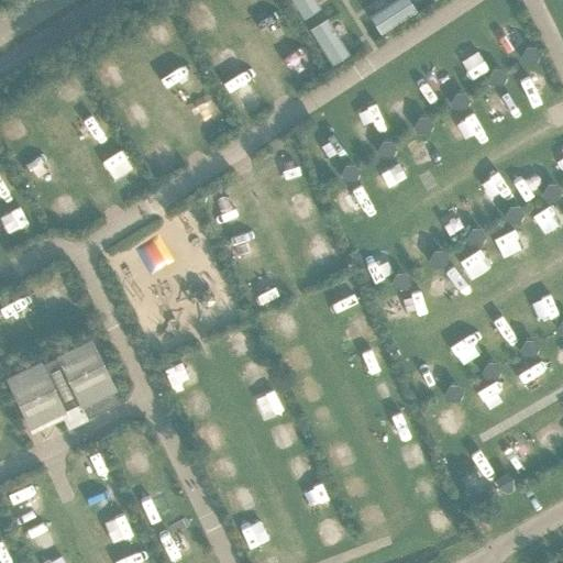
[(523,47),(519,58),(522,63),(534,63),(538,54),(533,47),(523,47)]
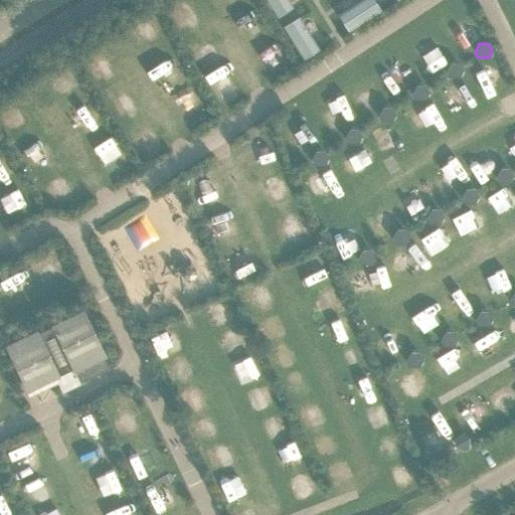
[(449,63),(445,72),(448,77),(458,76),(462,69),(457,62),(449,63)]
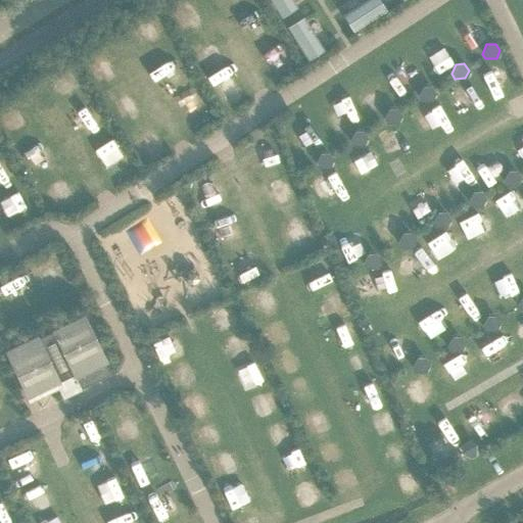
[(421,87),(417,96),(420,101),(431,101),(434,93),(430,87),(421,87)]
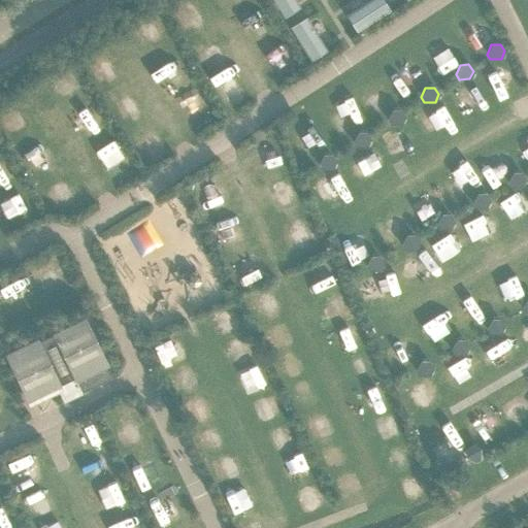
[(391,110),(386,120),(390,125),(400,124),(403,117),(399,109),(391,110)]
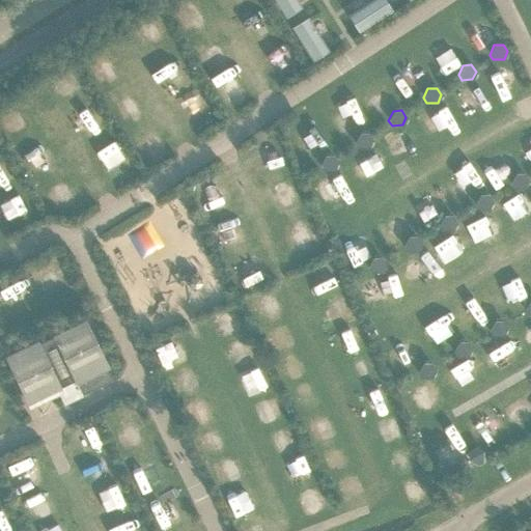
[(358,134),(354,143),(357,148),(367,147),(371,140),(367,134),(358,134)]
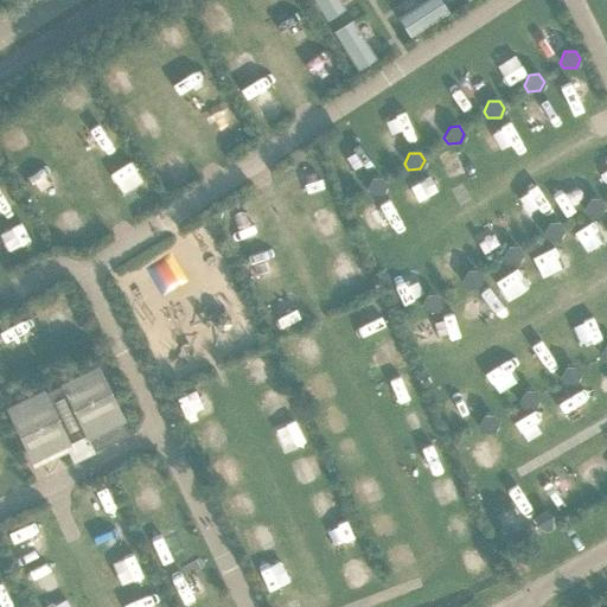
[(370,179),(364,190),(369,196),(381,195),(384,186),(379,178),(370,179)]
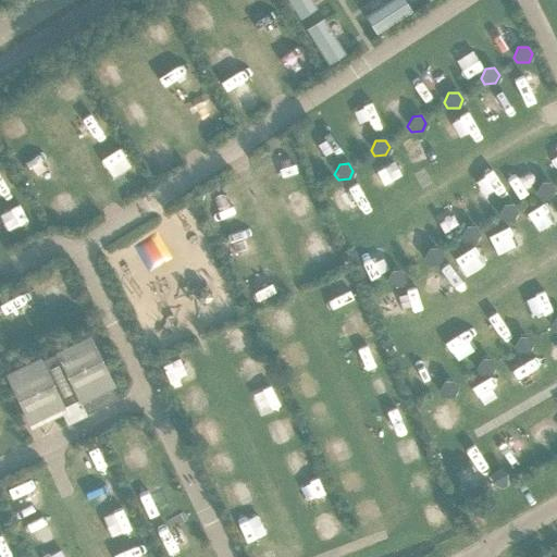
[(541,183),(535,193),(539,198),(549,198),(554,189),(549,183),(541,183)]
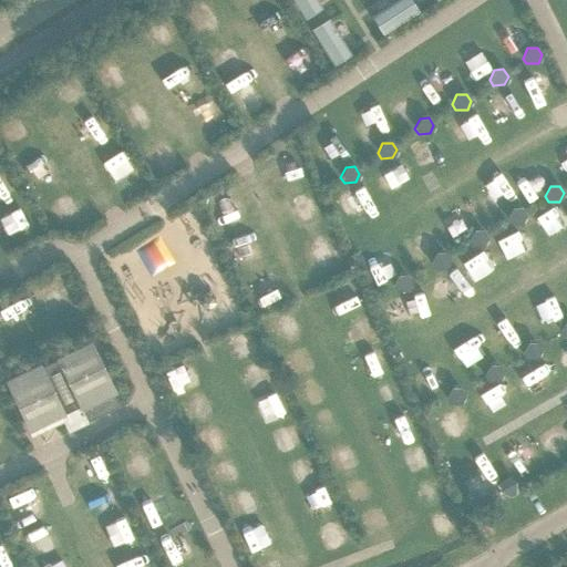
[(511,209),(506,219),(509,225),(521,224),(525,216),(521,208),(511,209)]
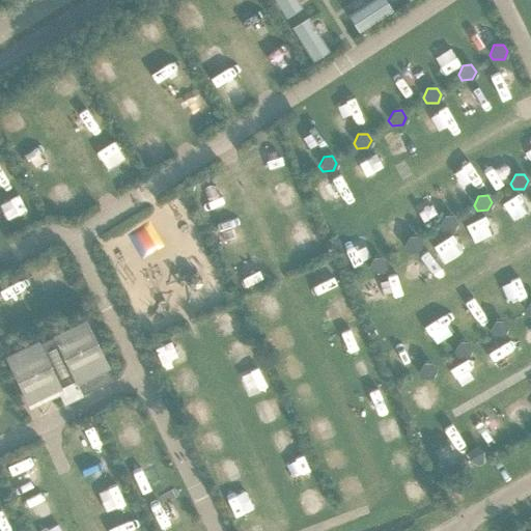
[(443,217),(438,226),(441,231),(452,231),(455,223),(451,217),(443,217)]
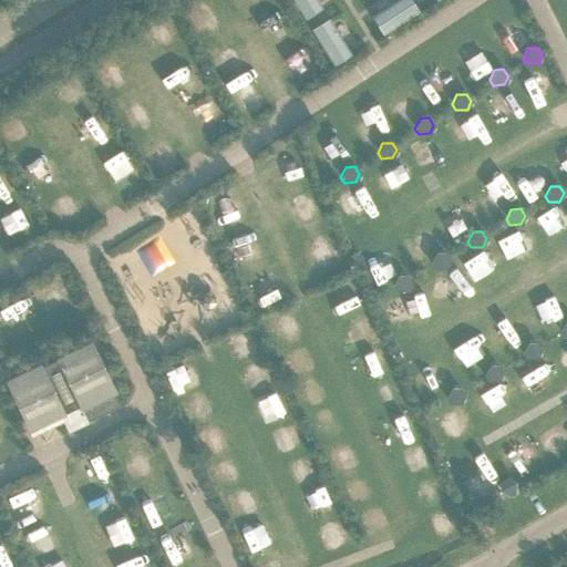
[(434,254),(430,264),(433,269),(444,269),(449,261),(444,254),(434,254)]
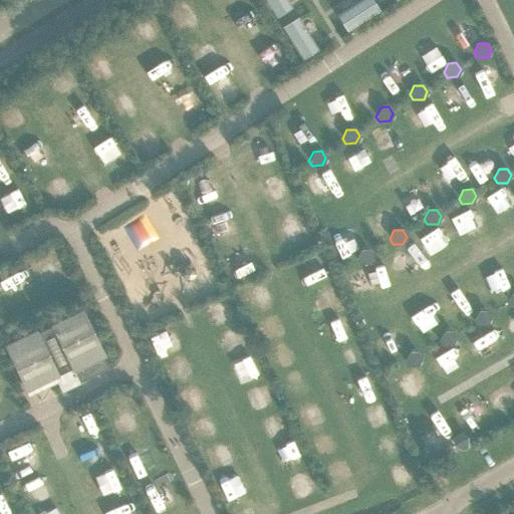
[(359,251),(354,260),(357,265),(368,265),(371,257),(367,251),(359,251)]
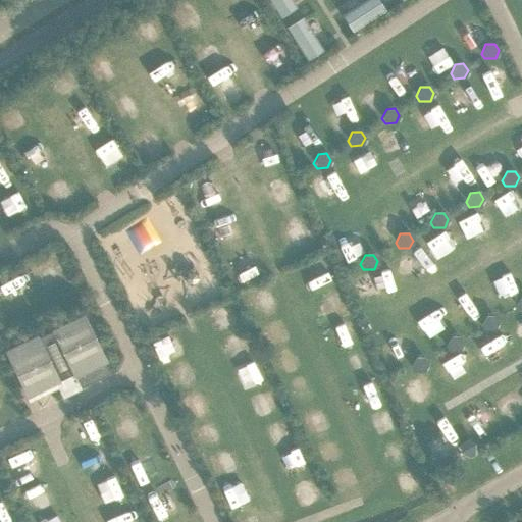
[(81,388),(112,374),(107,364),(109,363),(86,315),(52,331),(52,332),(40,338),(39,335),(5,352),(29,399),(56,386),(62,399),(82,390),(81,388)]
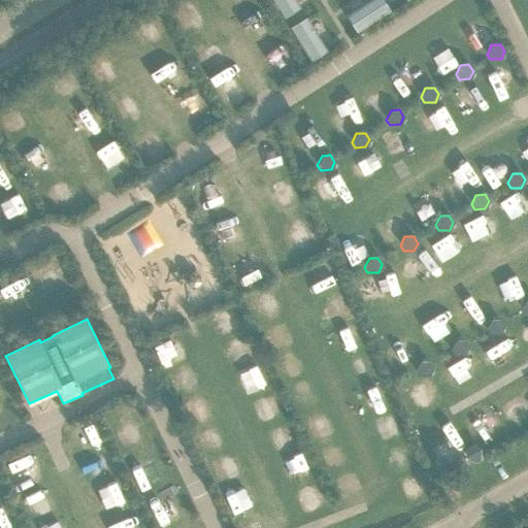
[(491,321),(486,330),(489,335),(499,335),(503,327),(499,321),(491,321)]
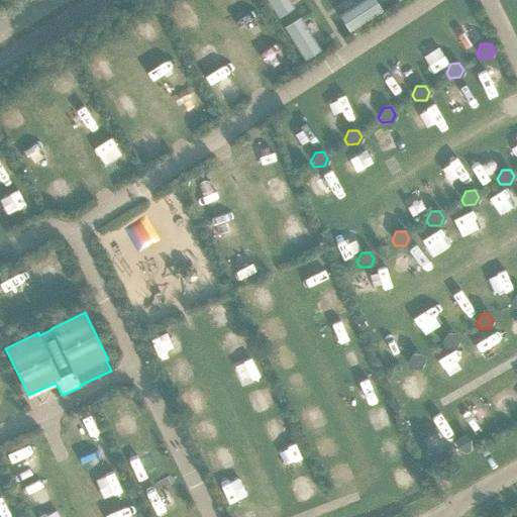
[(445,334),(440,343),(443,348),(453,348),(457,341),(453,334),(445,334)]
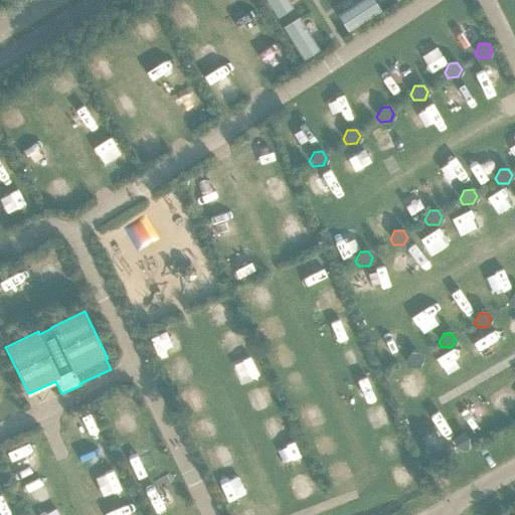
[(408,354),(404,363),(407,368),(417,367),(421,360),(417,353),(408,354)]
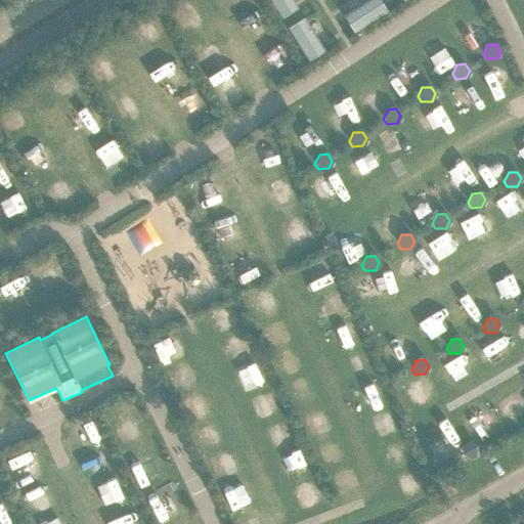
[(462,443),(462,452),(471,457),(476,454),(476,443),(469,439),(462,443)]
